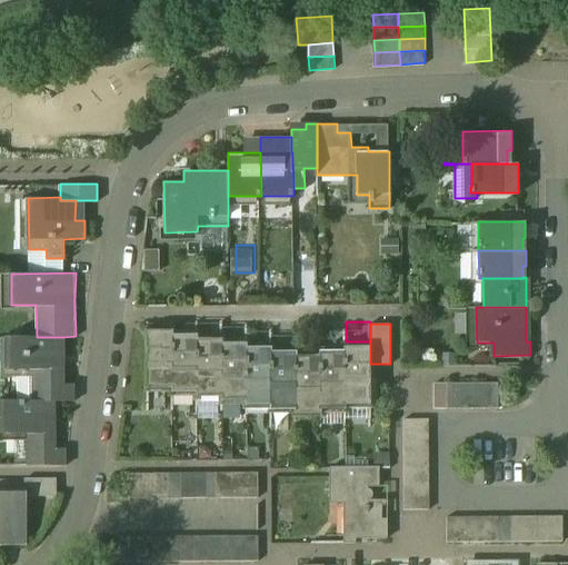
[(173,329),(147,329),(148,385),(173,385),(173,335),(173,329)]
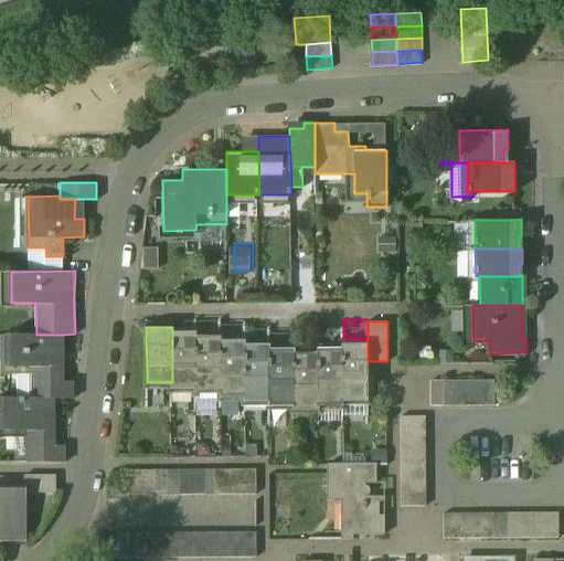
[(197,332),(172,332),(172,382),(172,387),(195,387),(197,336),(197,332)]
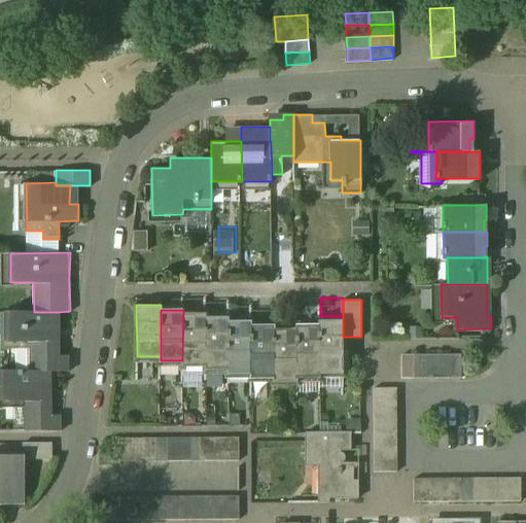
[(34,312),(6,312),(6,341),(30,341),(30,354),(54,354),(54,326),(59,326),(59,312),(34,312)]
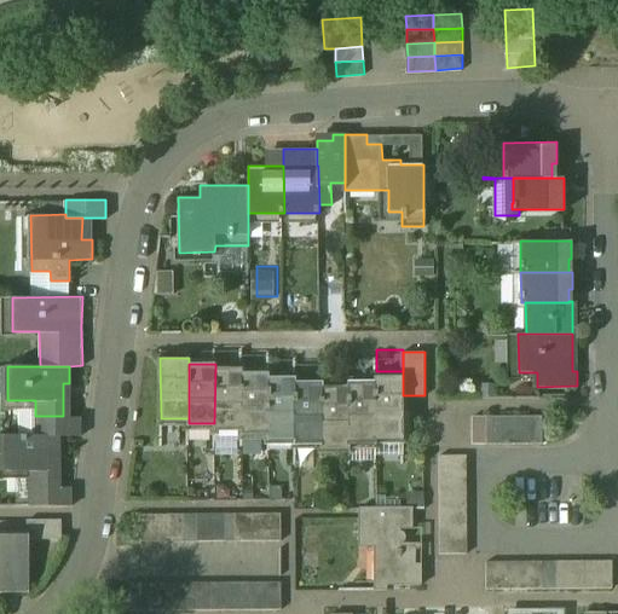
[(242,368),(215,368),(214,423),(215,428),(242,428),(242,372),(242,368)]
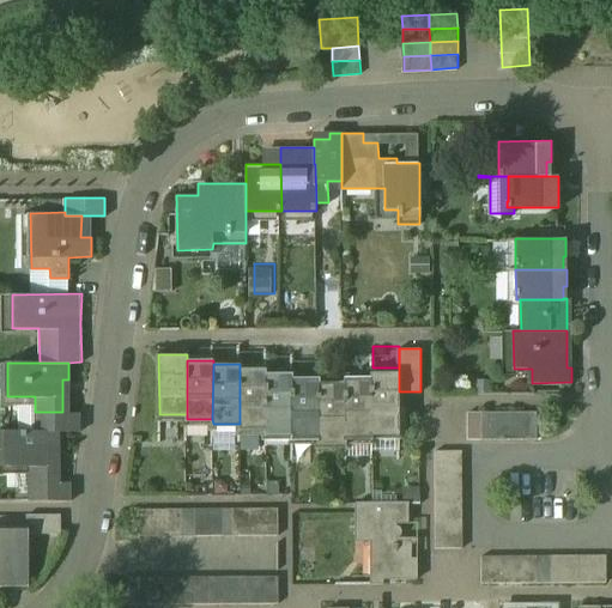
[(266,369),(240,369),(240,424),(240,427),(266,427),(266,372),(266,369)]
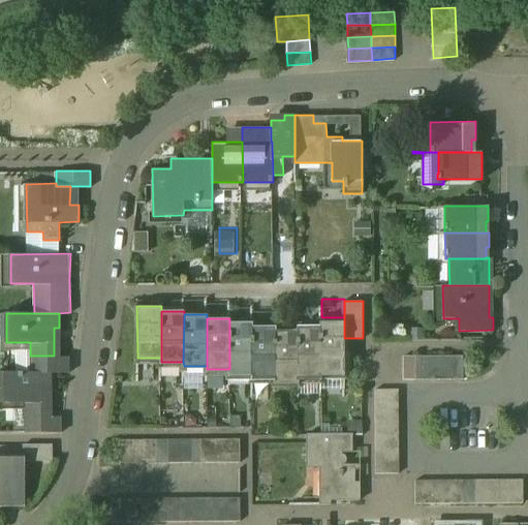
[(252,321),(229,321),(229,369),(229,372),(252,372),(252,326),(252,321)]
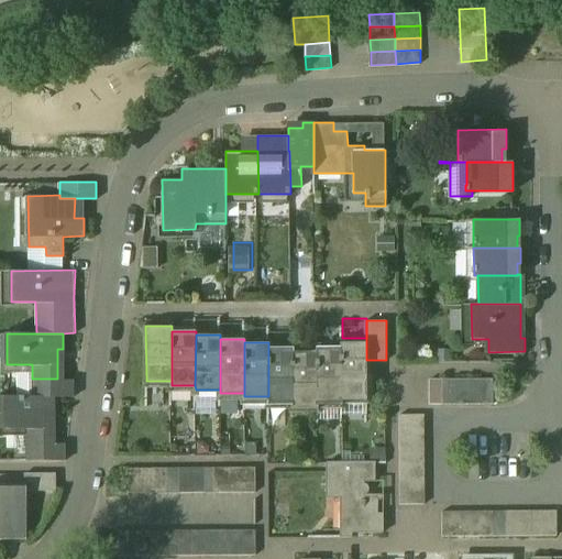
[(366,342),(341,342),(341,347),(342,396),(366,396),(366,360),(366,342)]
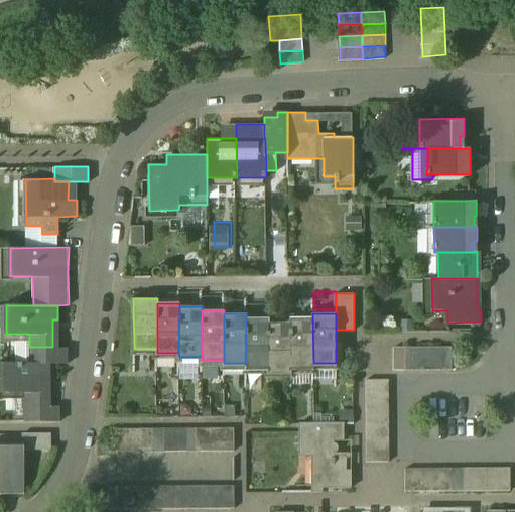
[(268,316),(246,317),(246,363),(246,367),(269,367),(269,322),(268,316)]
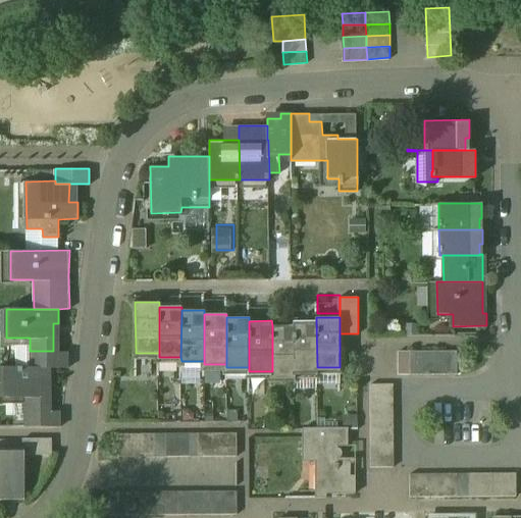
[(316,321),(295,321),(295,325),(295,371),(317,371),(317,367),(316,321)]
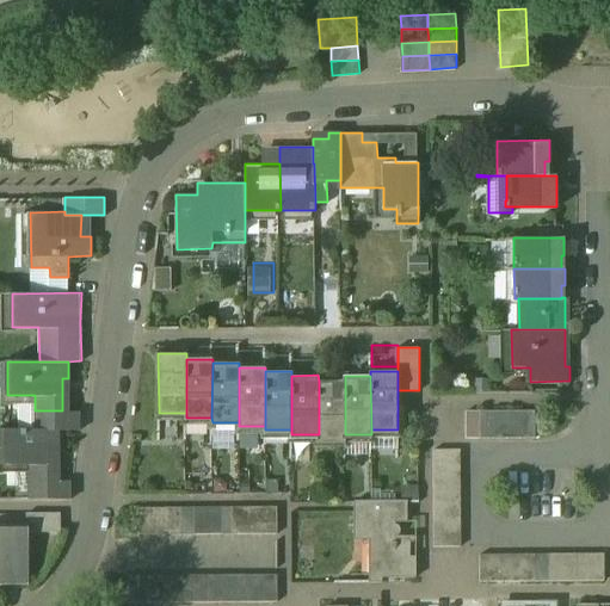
[(345,381),(319,381),(319,434),(319,440),(345,440),(345,434),(345,381)]
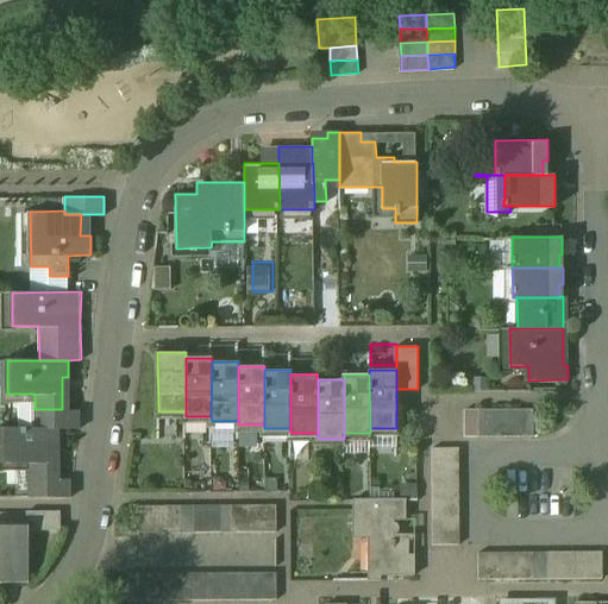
[(480,408),(465,408),(465,435),(480,435),(480,408)]
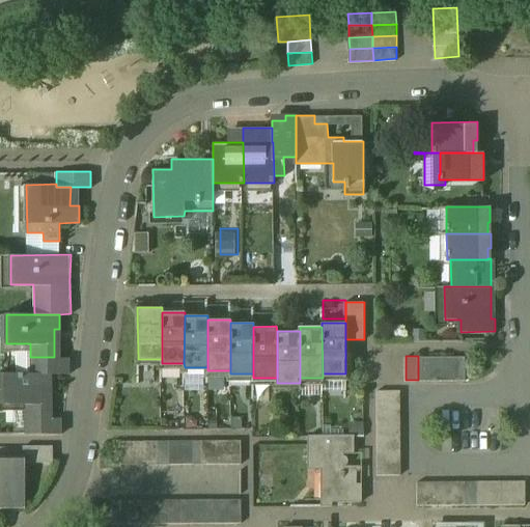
[(430,380),(430,356),(418,356),(418,380),(430,380)]
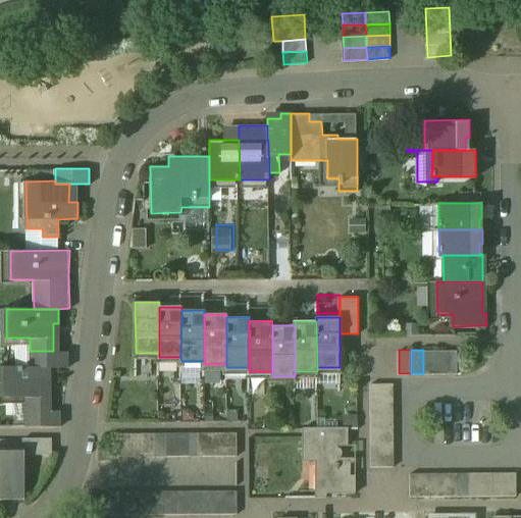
[(434,350),(423,350),(423,373),(434,373),(434,350)]
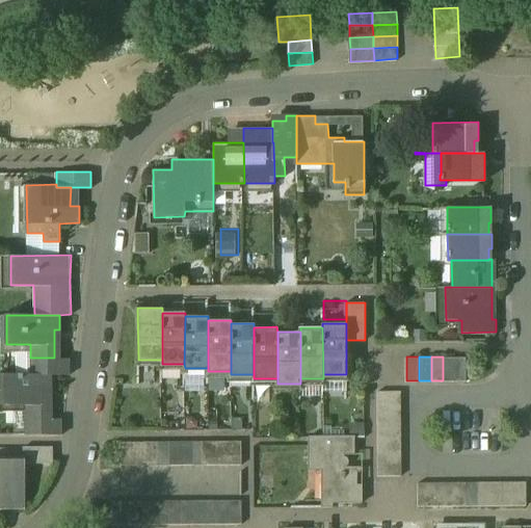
[(455,357),(443,357),(443,380),(454,380),(455,357)]
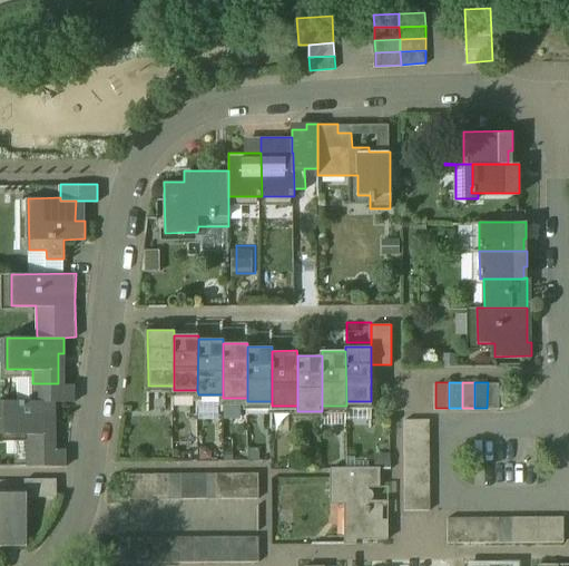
[(500,382),(488,382),(487,408),(500,408),(500,382)]
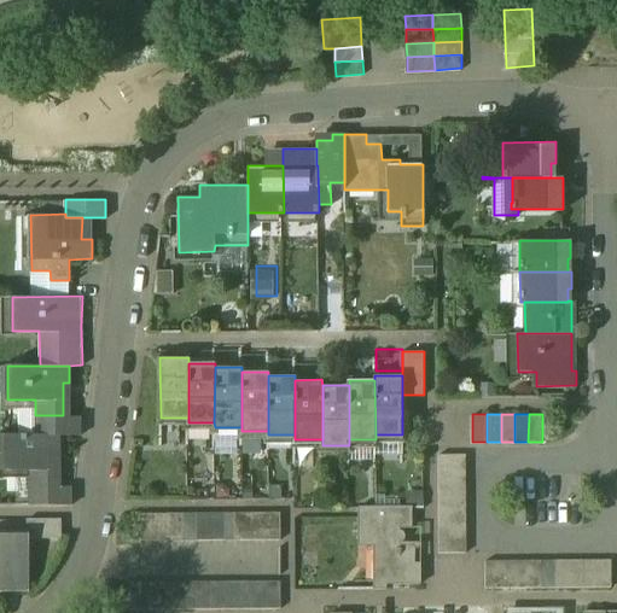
[(63,415),(35,415),(36,433),(60,433),(80,433),(80,415),(64,415),(63,415)]
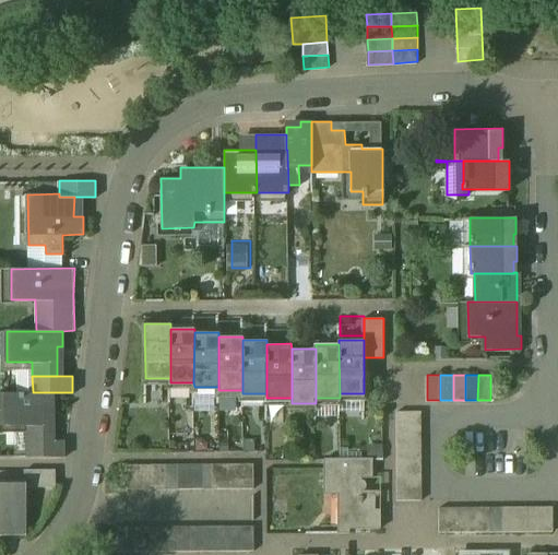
[(33,392),(0,393),(0,424),(27,425),(27,439),(48,439),(48,410),(54,410),(55,392),(33,392)]
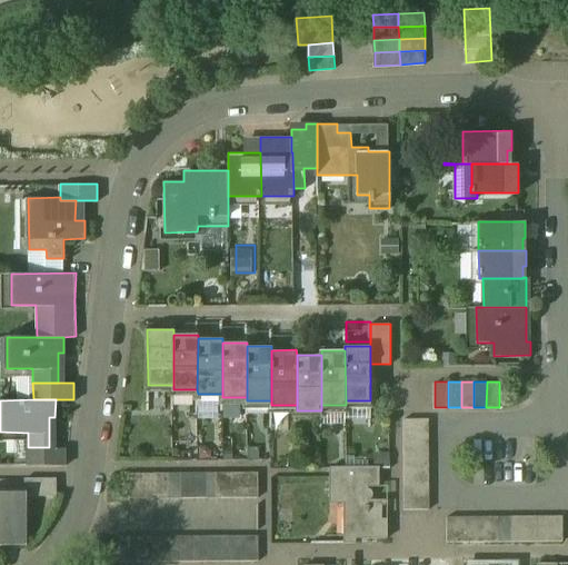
[(429,417),(405,417),(405,429),(429,429),(429,417)]
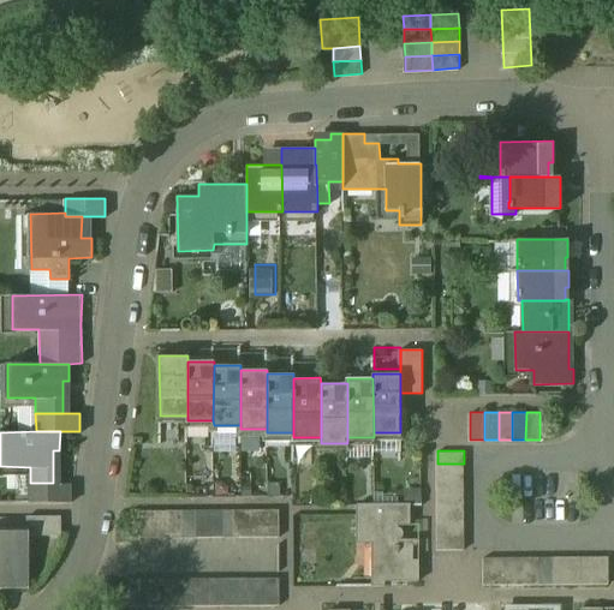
[(464,464),(437,464),(437,478),(464,478),(464,464)]
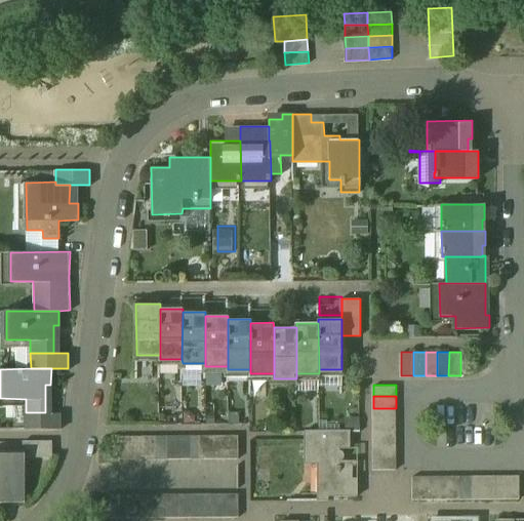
[(396,408),(373,408),(373,421),(396,421),(396,408)]
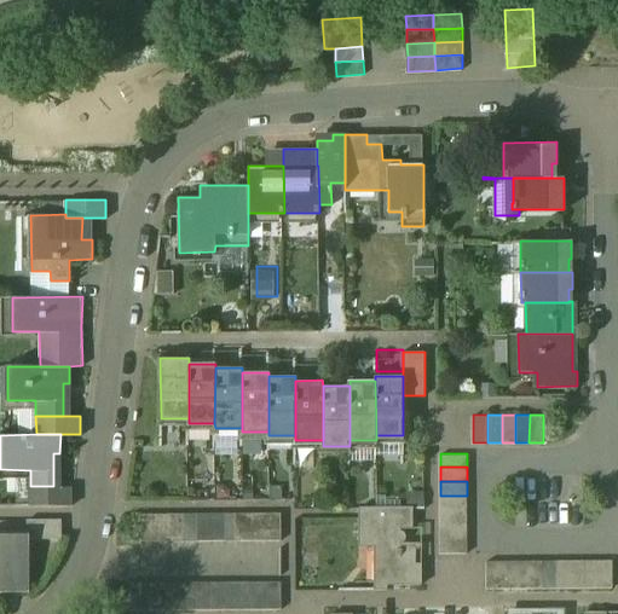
[(53,486),(30,486),(30,504),(71,504),(71,486),(53,486)]
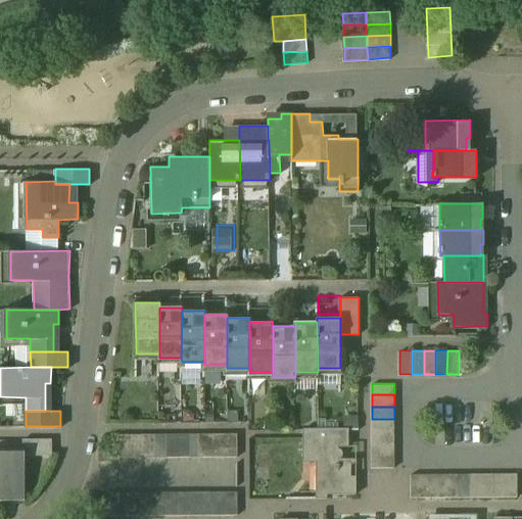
[(394,419),(372,419),(372,431),(394,431),(394,419)]
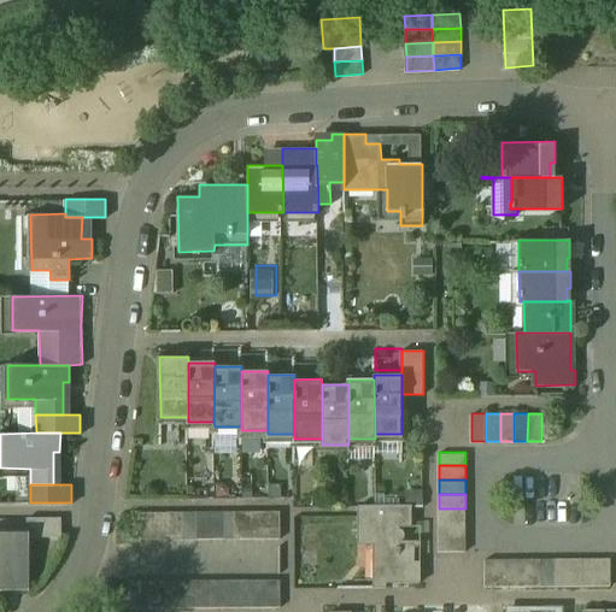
[(411,504),(358,504),(358,537),(379,536),(380,564),(386,564),(386,581),(420,581),(420,560),(414,560),(414,546),(400,545),(400,540),(404,540),(404,528),(400,528),(399,524),(411,524),(411,504)]
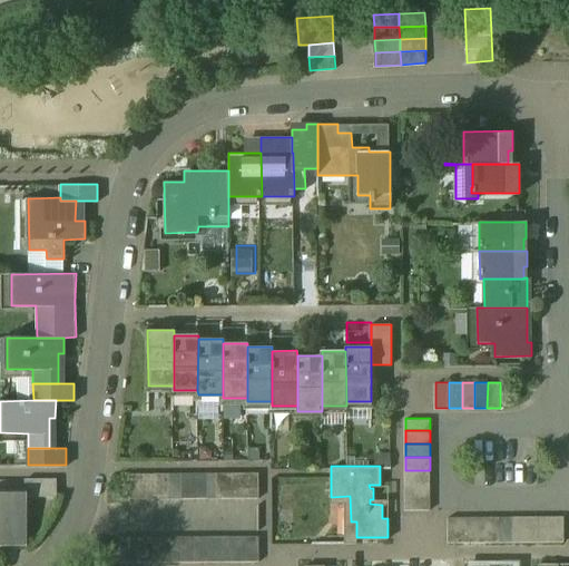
[(430,470),(405,470),(405,484),(430,484),(430,470)]
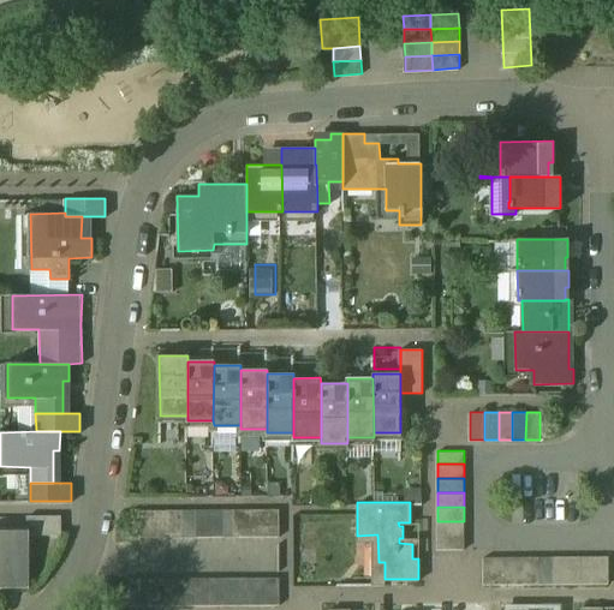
[(225,534),(225,508),(210,509),(212,536),(225,534)]
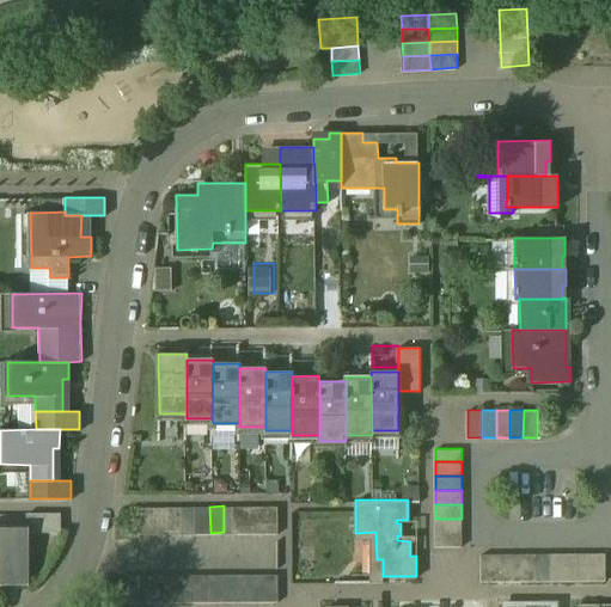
[(238,532),(238,506),(224,506),(224,532),(238,532)]
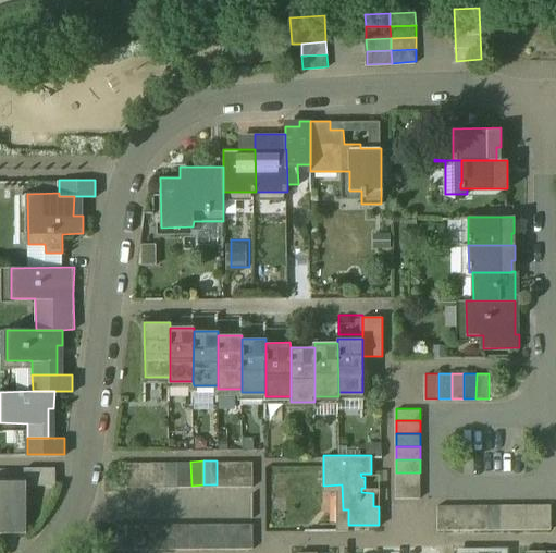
[(229,484),(229,461),(217,461),(217,484),(229,484)]
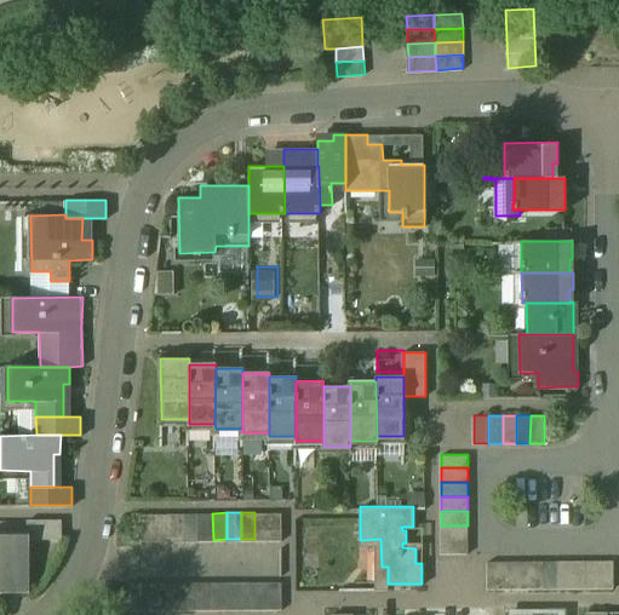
[(269,512),(254,512),(254,539),(269,539),(269,512)]
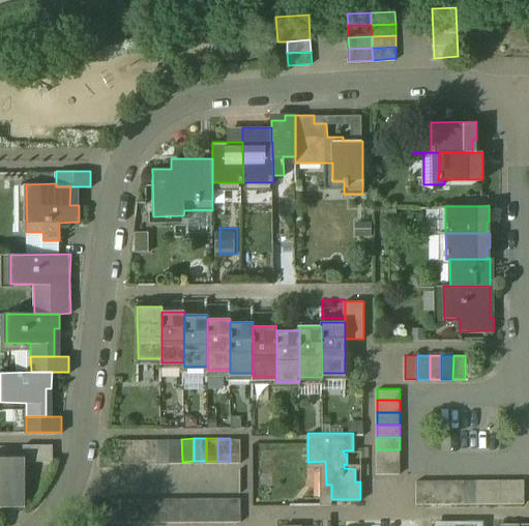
[(241,438),(230,438),(230,461),(241,461),(241,438)]
